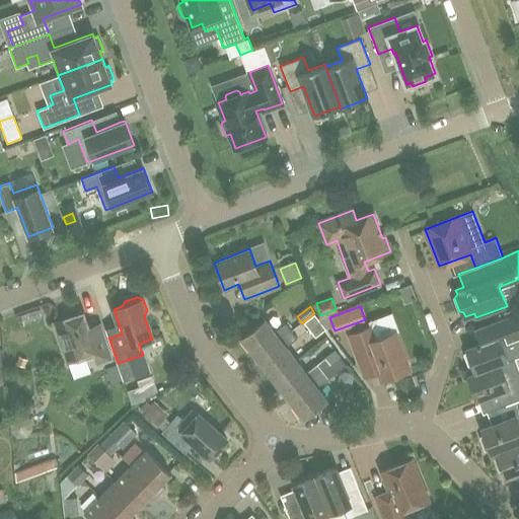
[(112,359),(103,335),(99,324),(88,328),(83,313),(54,322),(67,361),(95,352),(98,363),(112,359)]
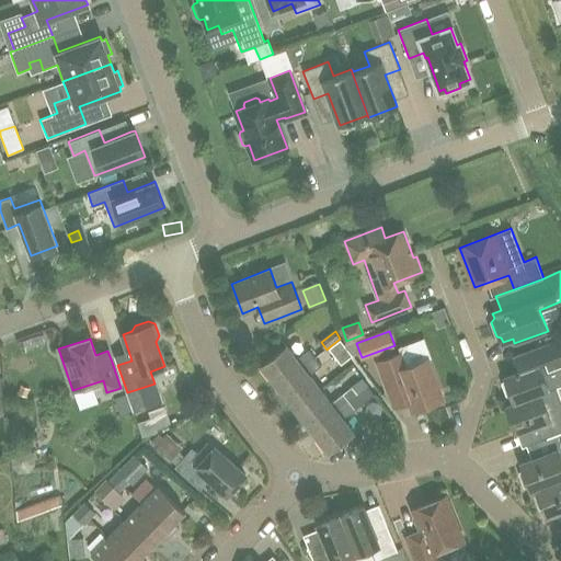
[(340,339),(329,347),(342,364),(353,355),(340,339)]
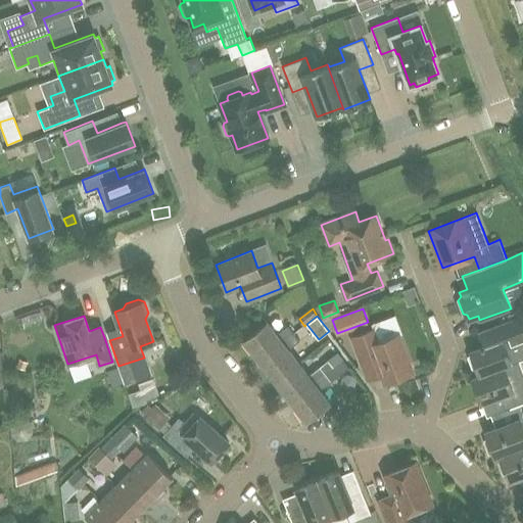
[(522,316),(495,326),(480,332),(485,345),(470,350),(471,353),(468,358),(472,368),(476,369),(479,375),(471,378),(471,379),(522,359),(522,316)]
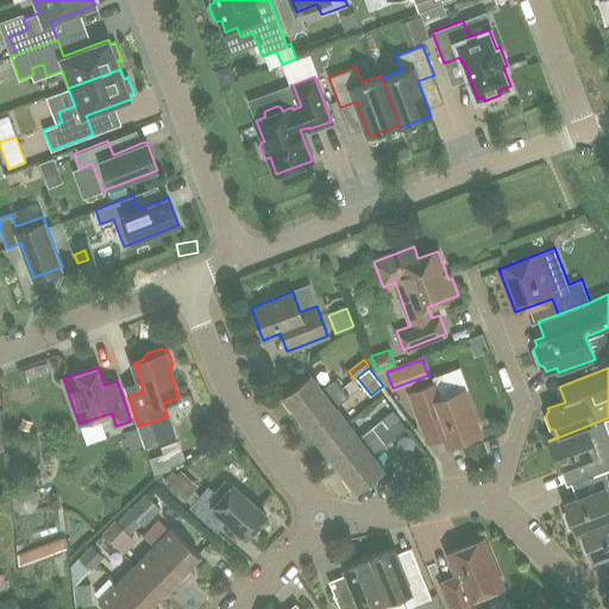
[(283,395),(301,420),(343,388),(336,380),(322,389),(311,374),(283,395)]
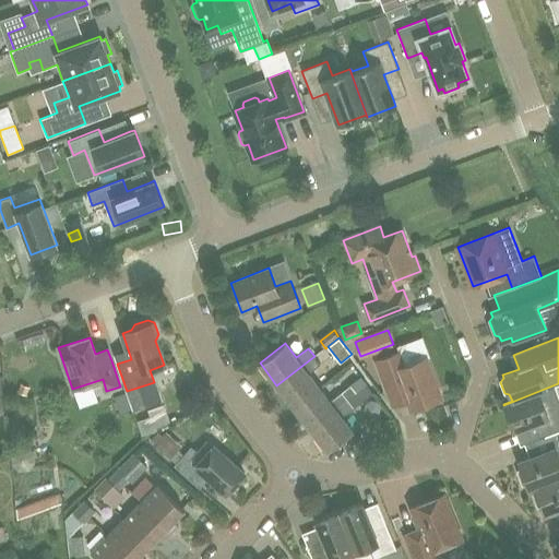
[(393,405),(407,401),(411,408),(441,397),(426,357),(406,365),(401,352),(377,360),(393,405)]
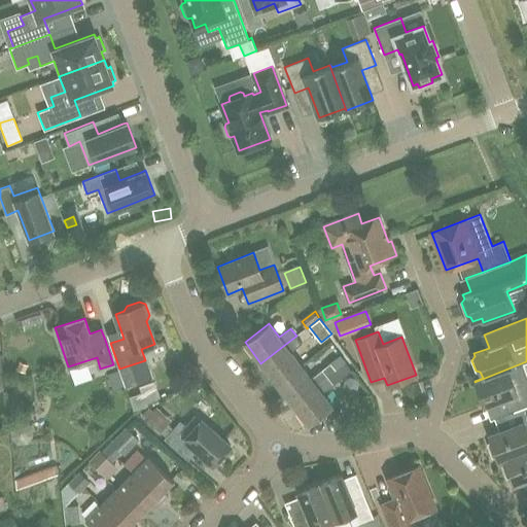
[(260,363),(277,384),(301,365),(290,352),(303,343),(296,336),(260,363)]
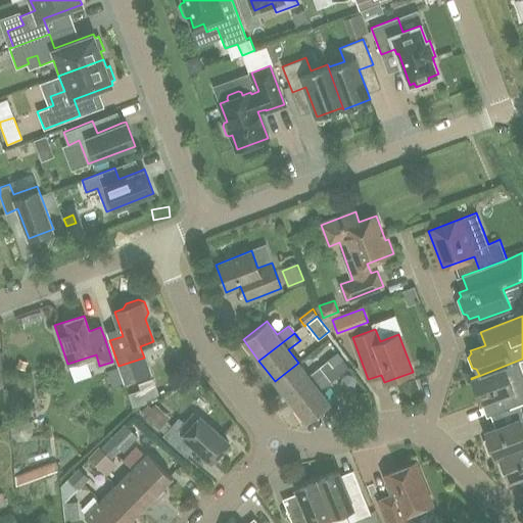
[(480,403),(481,403),(501,396),(506,410),(510,408),(522,402),(522,367),(521,361),(522,360),(522,359),(471,379),(480,403)]
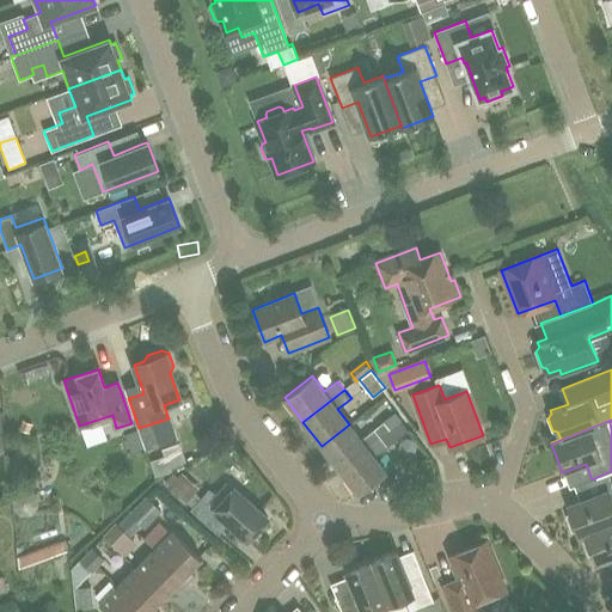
[(361,439),(349,424),(322,446),(340,470),(391,430),(384,421),(361,439)]
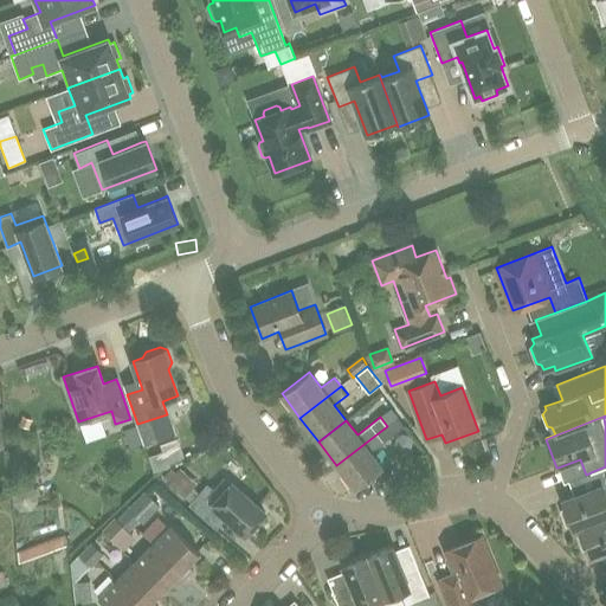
[(398,417),(387,426),(336,465),(355,489),(382,468),(371,452),(405,426),(398,417)]
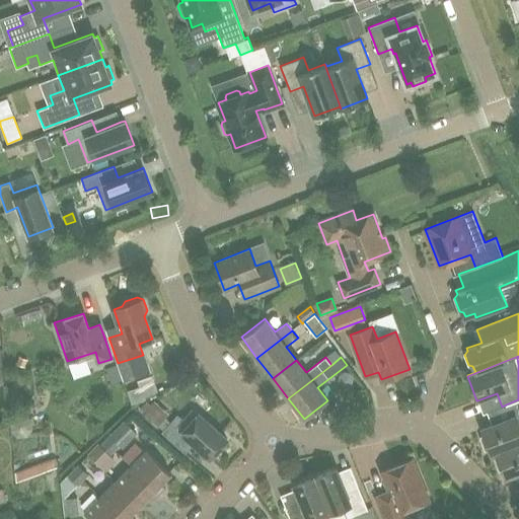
[(511,418),(492,425),(482,429),(484,434),(480,438),(485,450),(490,451),(491,454),(518,443),(518,399),(506,404),(511,418)]
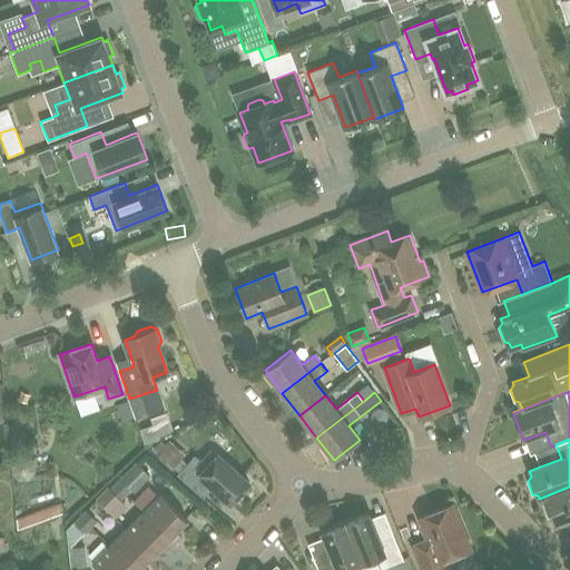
[(170,442),(158,455),(172,468),(184,454),(170,442)]
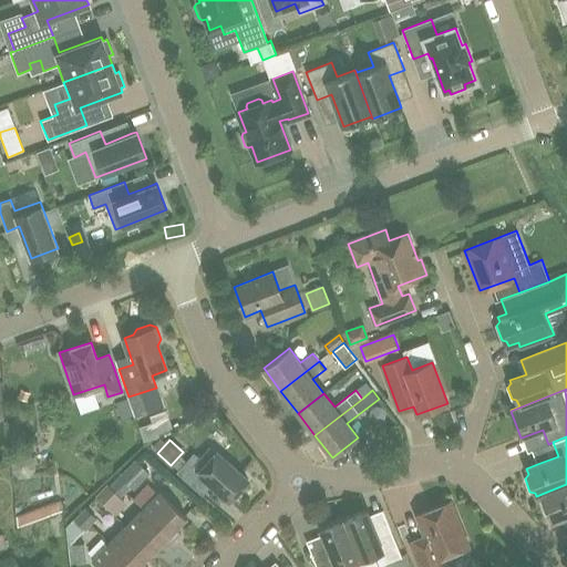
[(194,452),(176,472),(197,491),(207,481),(229,501),(248,480),(216,452),(206,463),(194,452)]
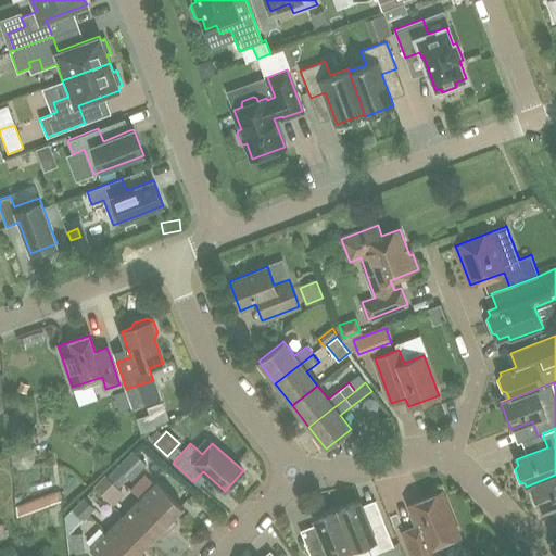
[(135,452),(109,478),(118,488),(129,477),(131,480),(147,464),(135,452)]
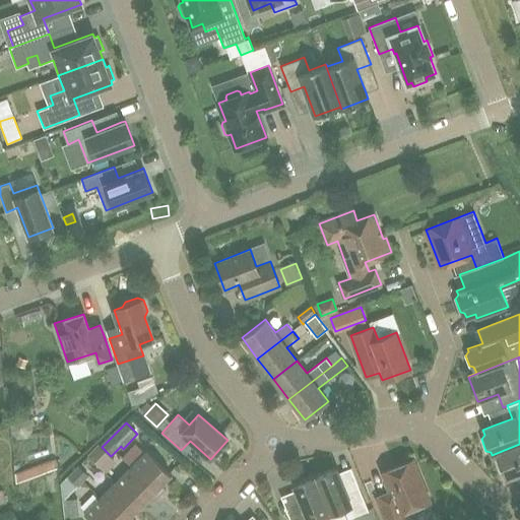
[(519,444),(492,455),(498,453),(499,455),(496,459),(500,471),(505,472),(507,477),(519,471),(519,444)]
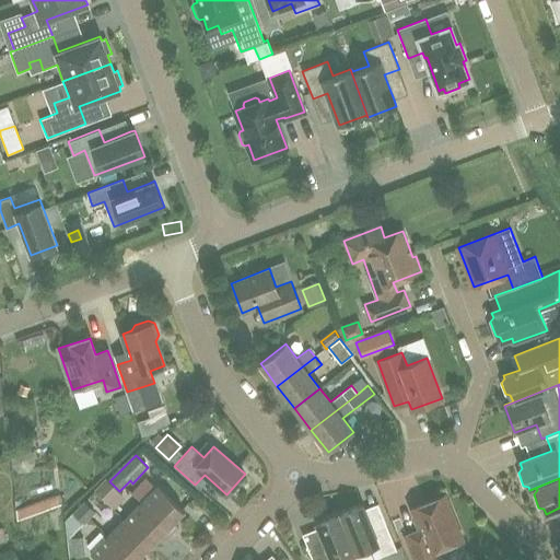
[(104,485),(96,491),(102,497),(109,490),(104,485)]
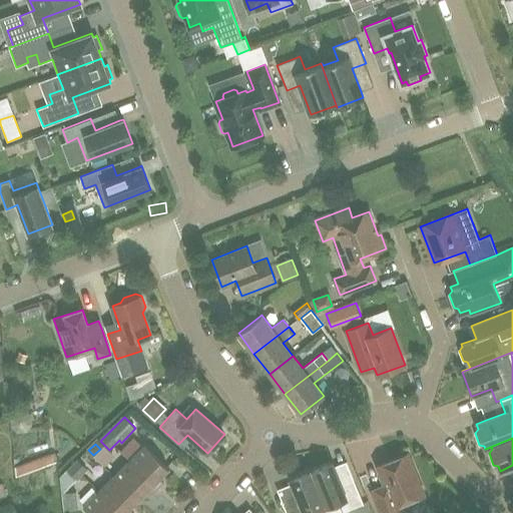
[(129,460),(157,488),(163,481),(159,477),(168,468),(144,444),(129,460)]
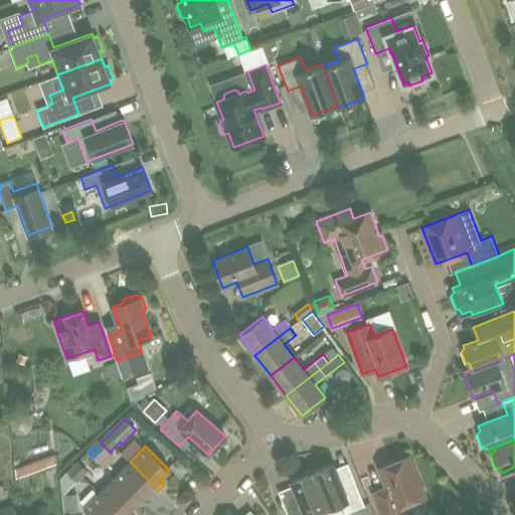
[(56,456),(17,470),(19,476),(58,462),(56,456)]
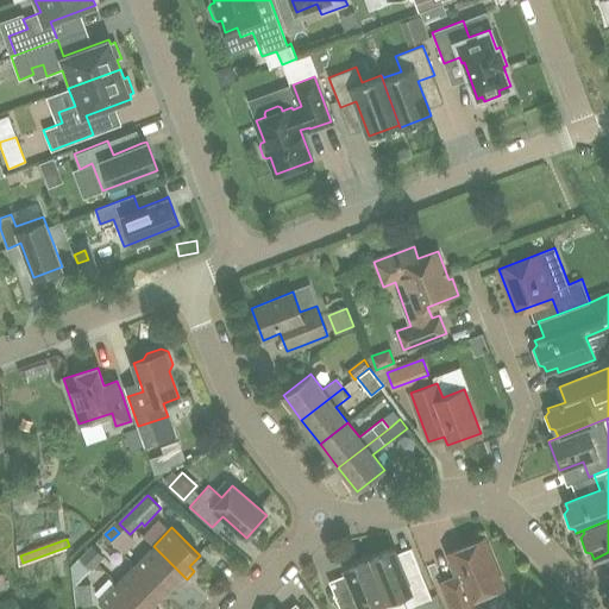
[(439,581),(449,602),(451,608),(479,608),(476,597),(502,586),(483,539),(449,553),(457,573),(439,581)]
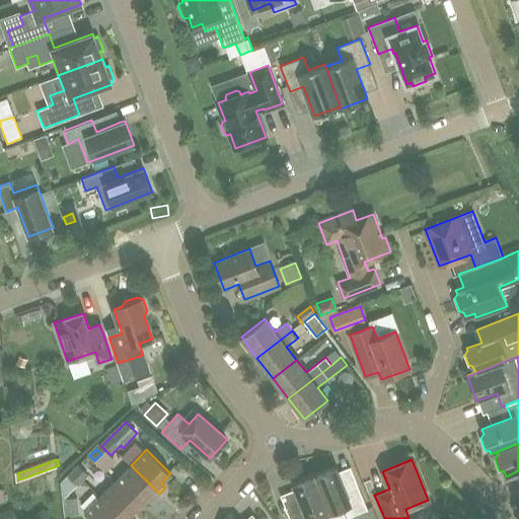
[(79,465),(61,483),(62,494),(65,498),(88,474),(79,465)]
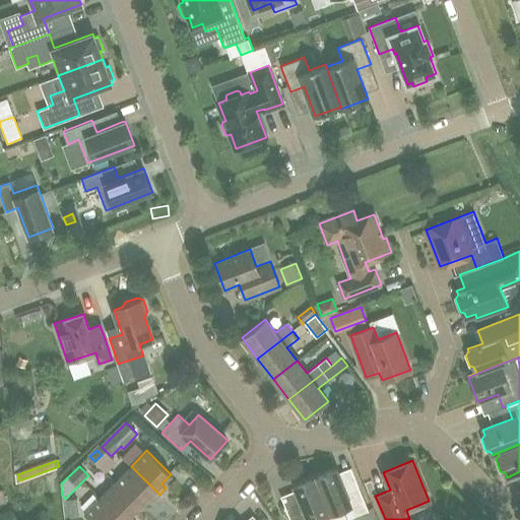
[(159,495),(131,466),(116,482),(140,506),(149,497),(153,501),(159,495)]
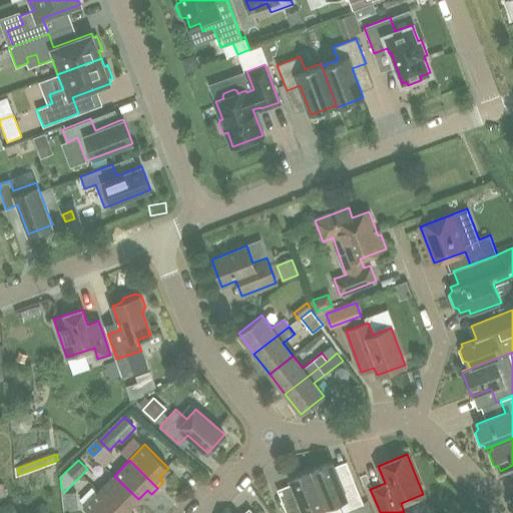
[(343,487),(334,466),(332,461),(311,470),(326,507),(339,502),(343,512),(364,505),(355,482),(343,487)]
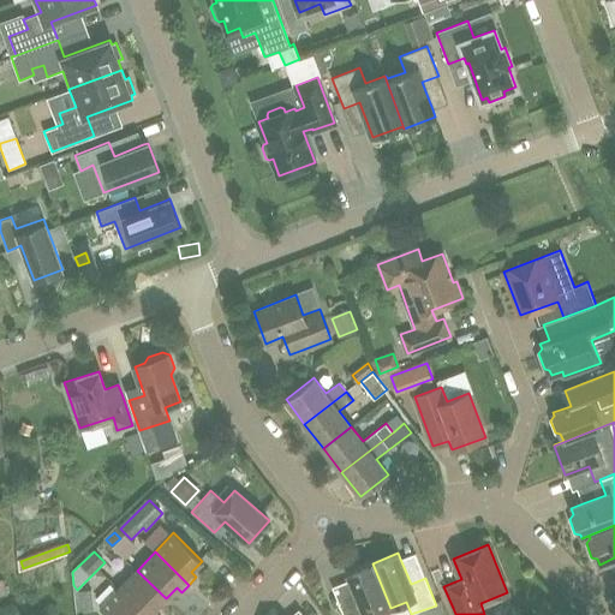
[(359,604),(345,610),(346,614),(375,614),(376,614),(390,608),(372,563),(347,573),(359,604)]
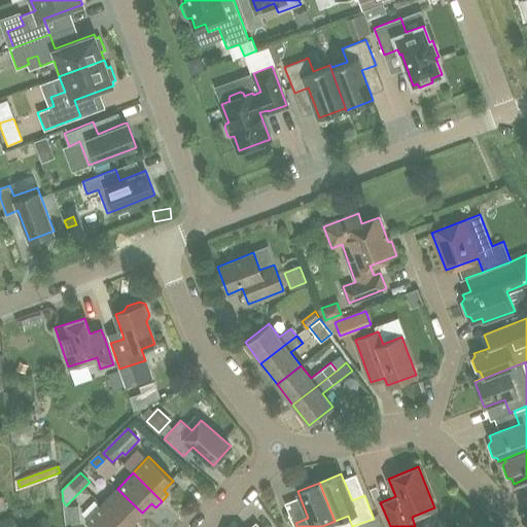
[(102,504),(125,526),(135,526),(137,526),(133,522),(142,513),(117,489),(102,504)]
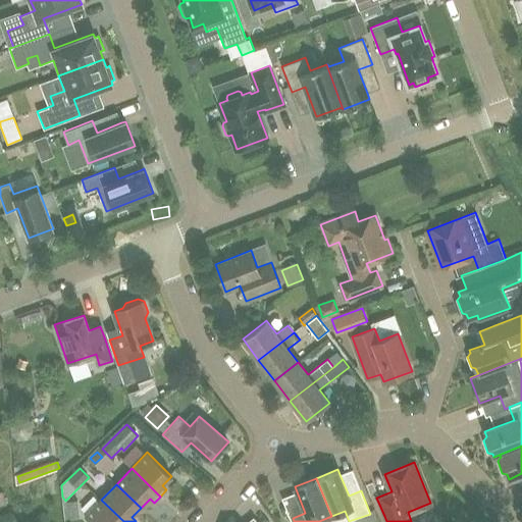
[(123,521),(101,500),(85,516),(91,521),(123,521)]
